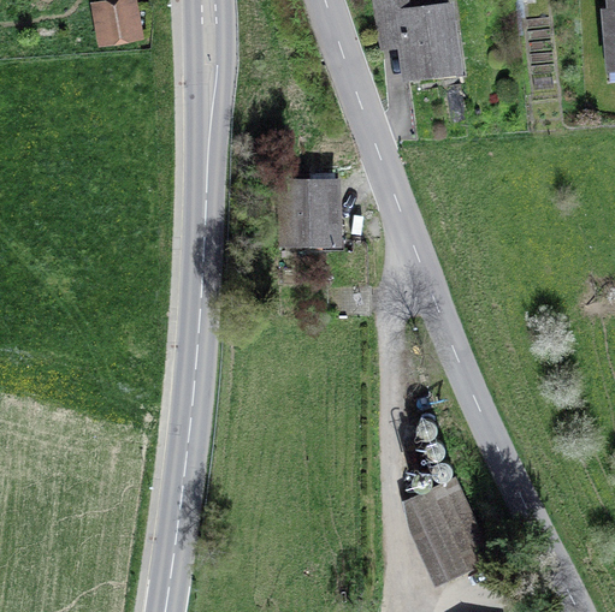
[(402,36),(408,79),(457,72),(449,9),(407,15),(404,0),(401,0),(377,4),(382,40),(402,36)]
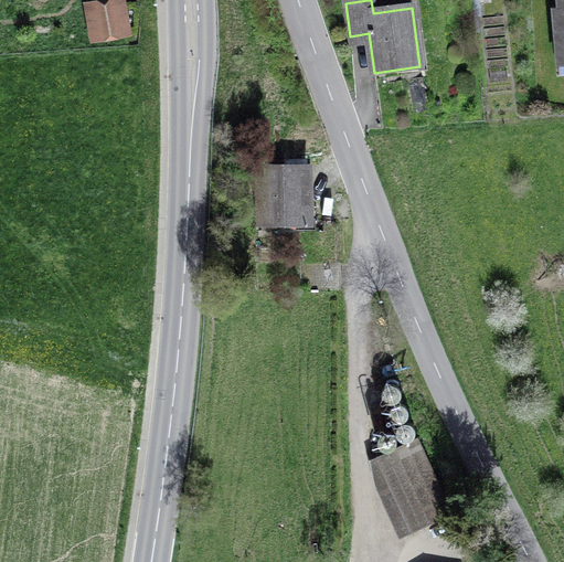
[(94,11),(98,36),(123,32),(118,7),(94,11)]
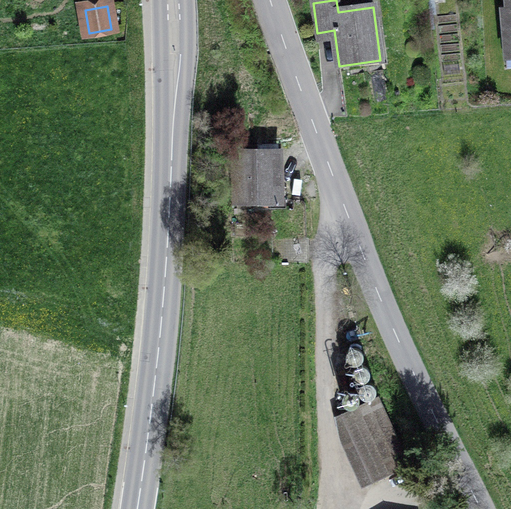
[(236,154),(237,204),(281,203),(279,153),(236,154)]
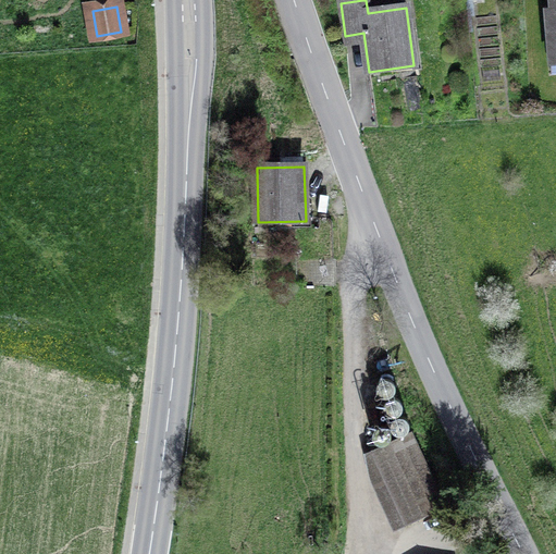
[(380,397),(386,399),(393,397),(396,392),(395,385),(390,381),(383,381),(378,385),(377,392),(380,397)]
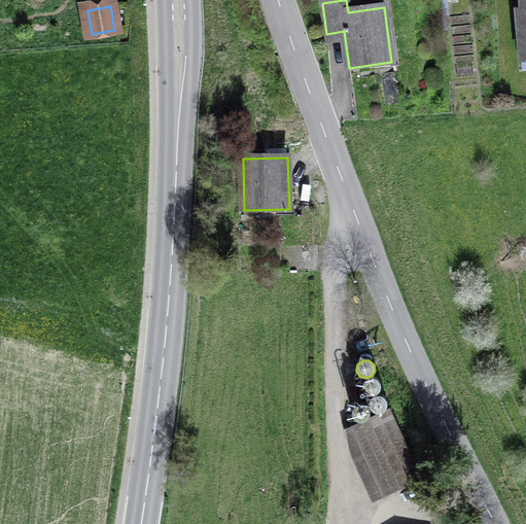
[(366,394),(373,396),(378,394),(381,388),(380,383),(376,379),(370,379),(364,383),(363,388),(366,394)]
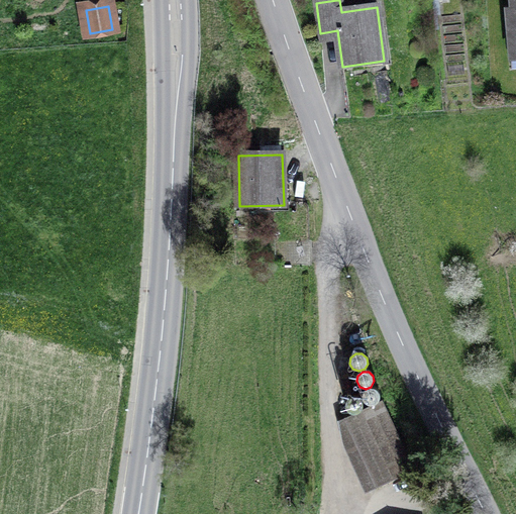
[(368,405),(374,406),(379,403),(381,397),(379,392),(374,389),(368,390),(364,394),(364,400),(368,405)]
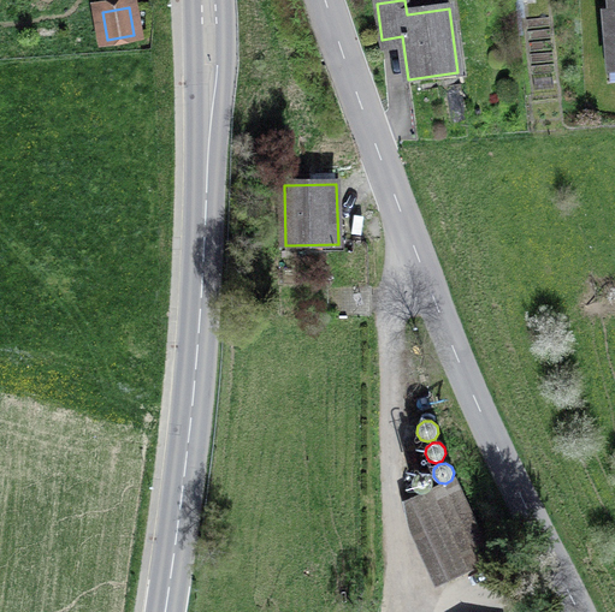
[(414,476),(412,483),(415,491),(424,493),(431,489),(433,482),(430,475),(421,473),(414,476)]
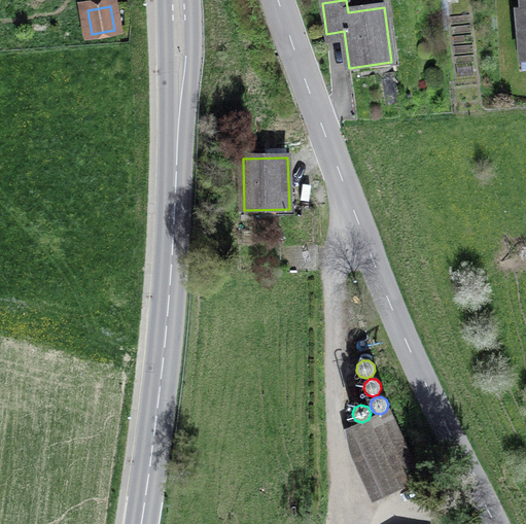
[(352,427),(385,498),(422,481),(390,410),(352,427)]
